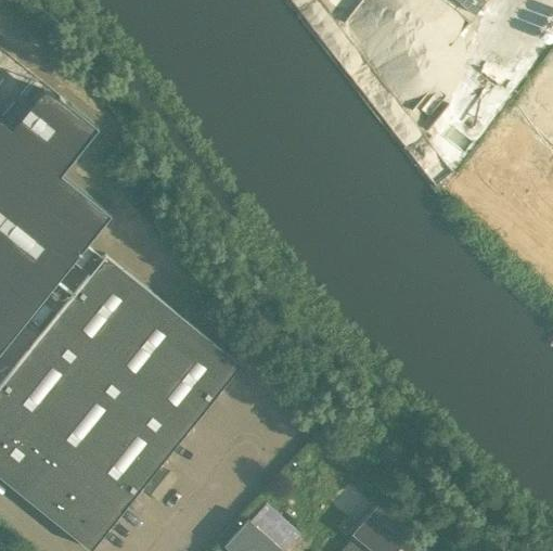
[(0,354),(74,264),(89,244),(111,217),(62,177),(99,130),(0,50),(0,354)]
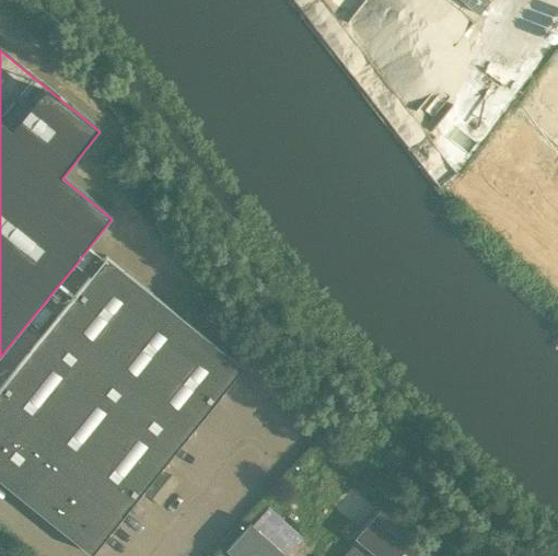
[(176,316),(90,246),(74,266),(92,280),(0,393),(0,483),(88,555),(94,555),(244,371),(176,316)]
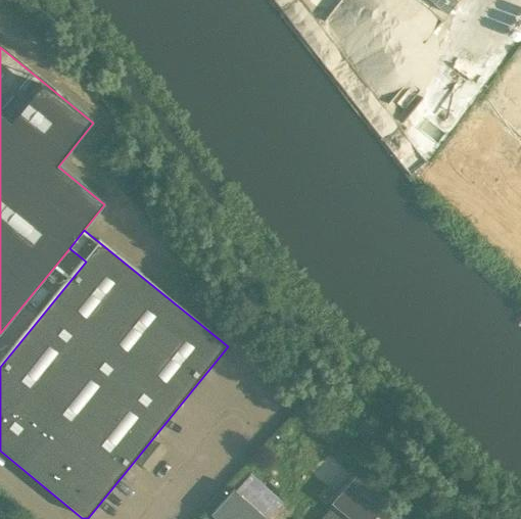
[(334,502),(352,518),(403,518),(356,477),(334,502)]
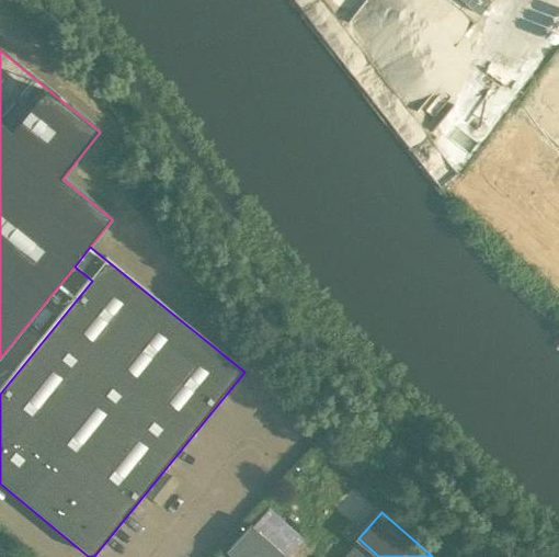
[(228,554),(226,556),(284,556),(251,527),(228,554)]
